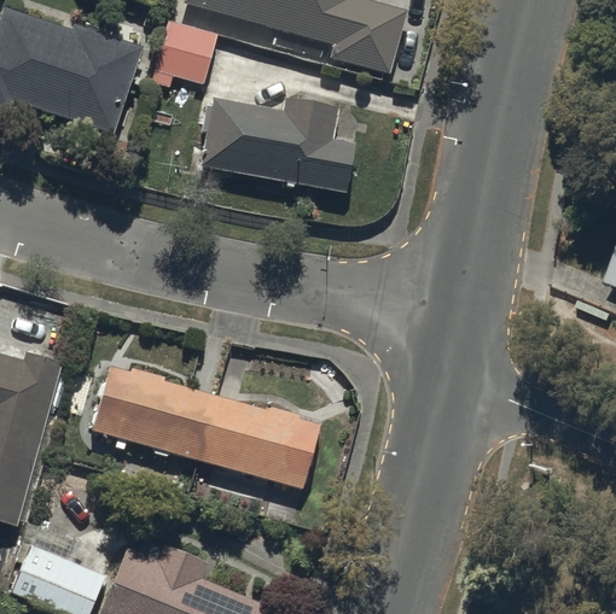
[(186,0),(186,4),(336,45),(332,58),(390,74),(407,11),(368,0),(186,0)]
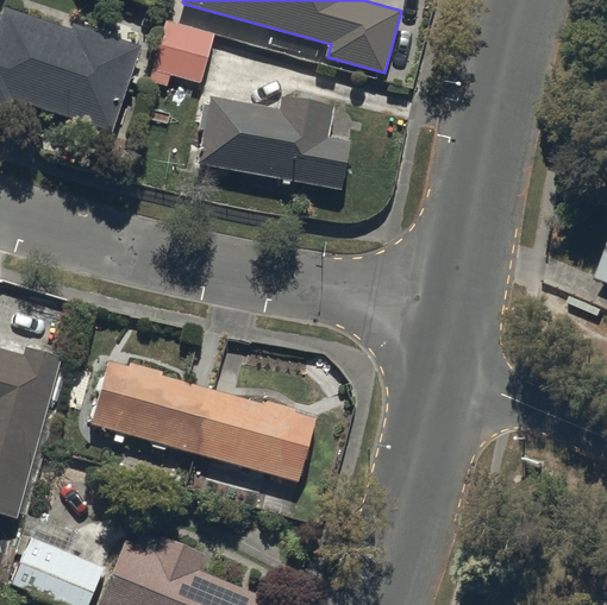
[(73,32),(5,12),(0,26),(0,105),(10,108),(11,102),(111,132),(138,44),(75,25),(73,32)]
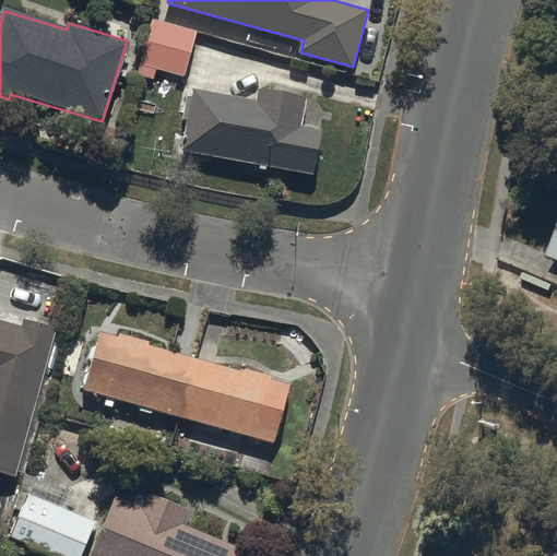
[(185,75),(197,32),(155,20),(140,74),(154,78),(156,68),(185,75)]
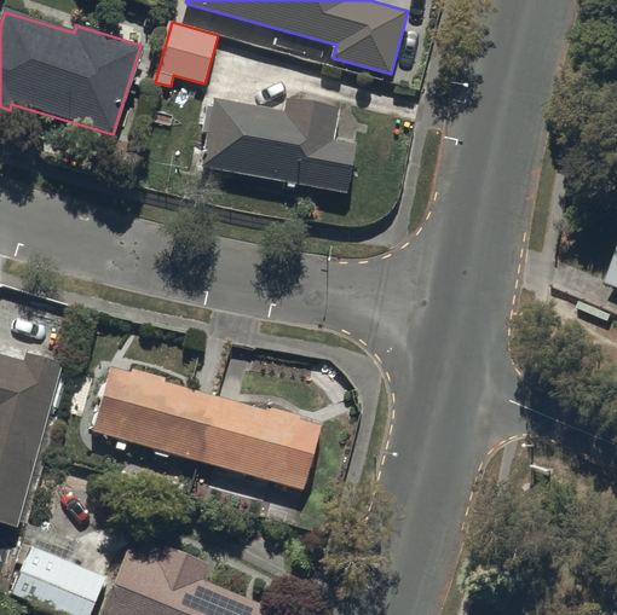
[(284,110),(215,102),(212,100),(202,169),(349,189),(355,143),(334,140),(339,106),(286,99),(284,110)]
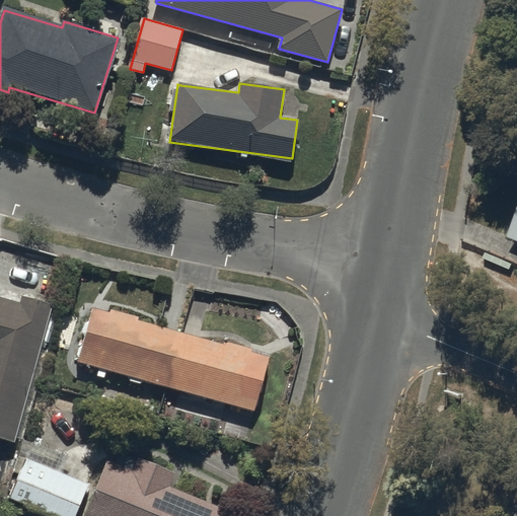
[(21,301),(0,295),(0,437),(15,441),(52,302),(23,295),(21,301)]
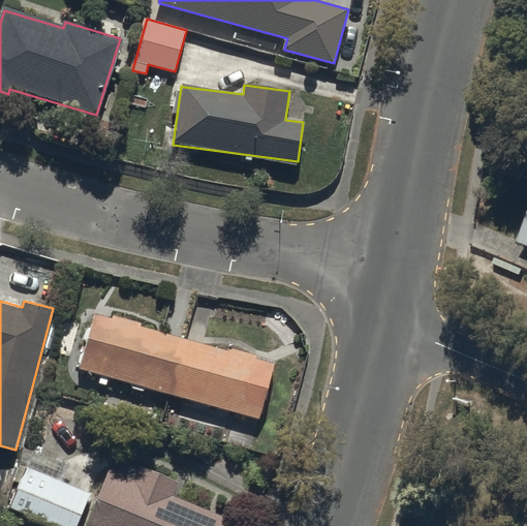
[(140,323),(113,316),(112,320),(94,315),(80,368),(259,419),(276,362),(228,349),(227,351),(138,327),(140,323)]
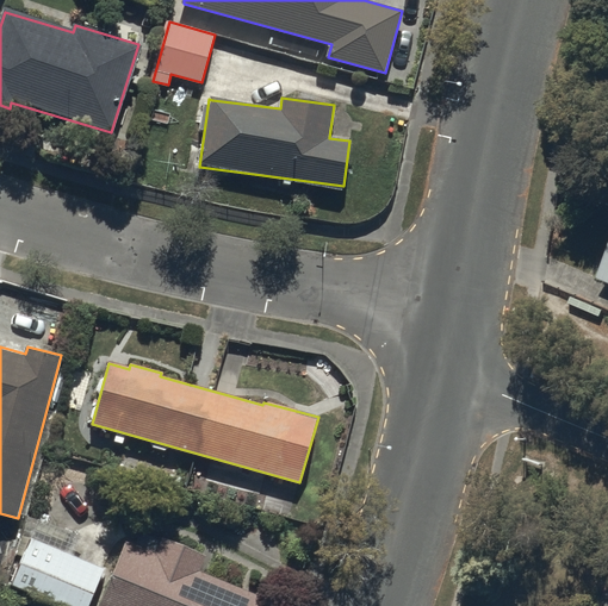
[(136,545),(125,541),(97,605),(265,605),(267,600),(200,572),(208,556),(143,529),(136,545)]
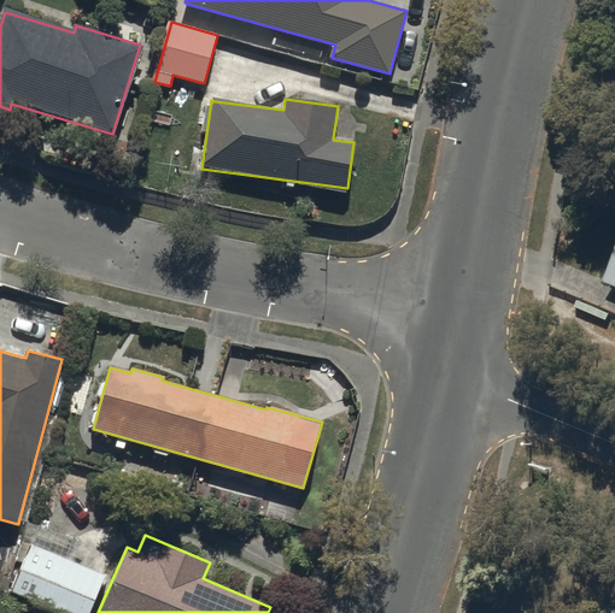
[(88,612),(106,577),(31,543),(11,590),(60,612),(88,612)]
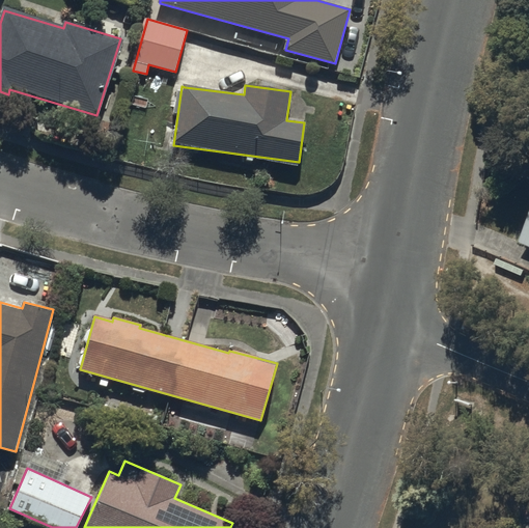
All buildings are outlined.
